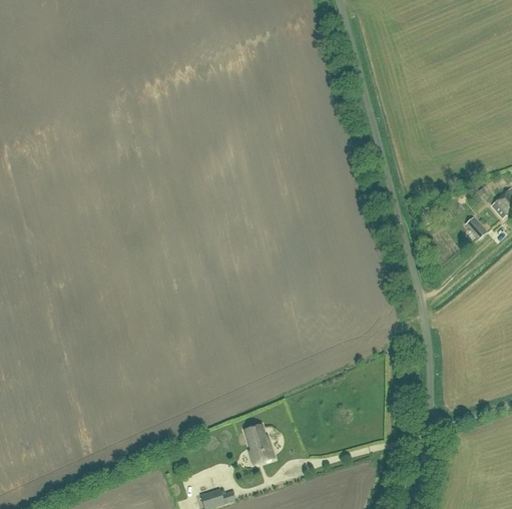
[(511,171),(508,168),(503,174),(510,180),(511,178),(511,171)]
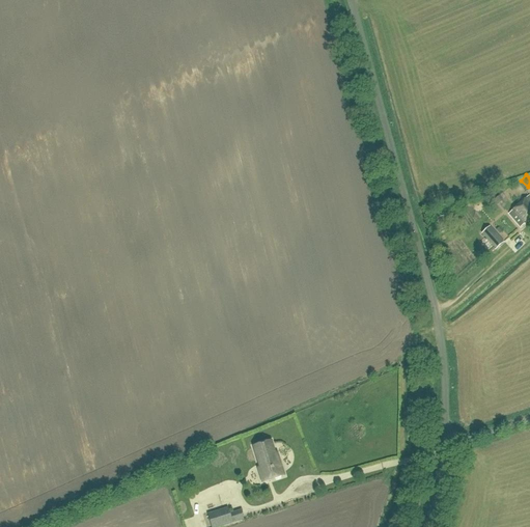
[(529,213),(529,195),(528,192),(507,211),(519,223),(529,213)]
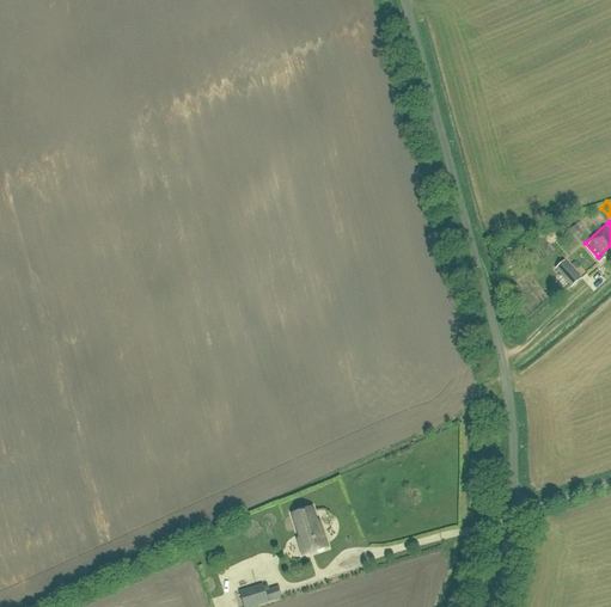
[(580,275),(563,257),(554,265),(570,283),(580,275)]
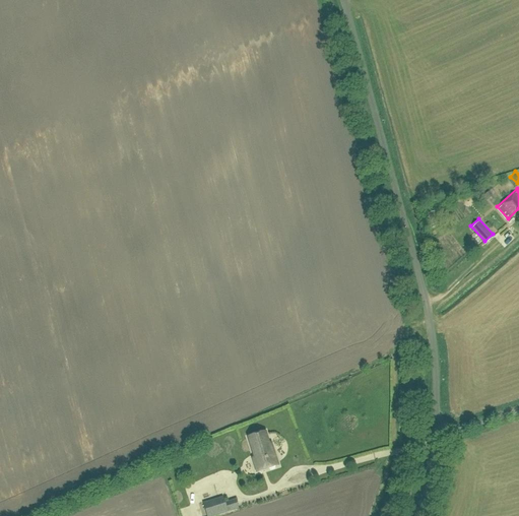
[(500,230),(503,233),(511,224),(508,221),(500,230)]
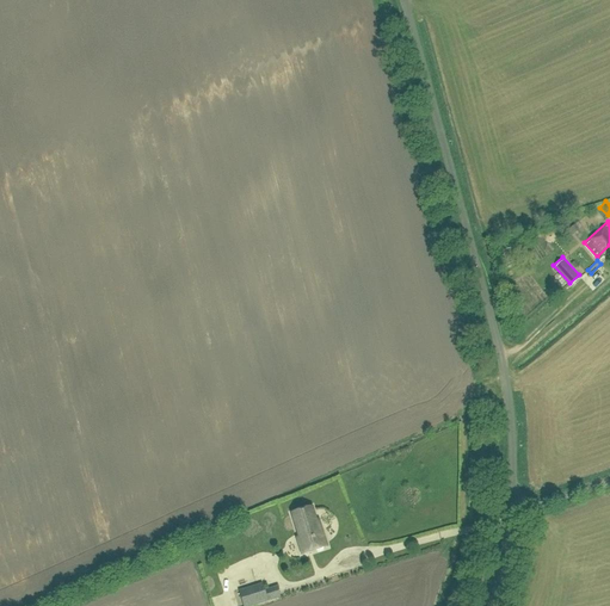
[(301,551),(326,543),(318,515),(315,517),(310,504),(290,509),(297,533),(295,535),(301,551)]
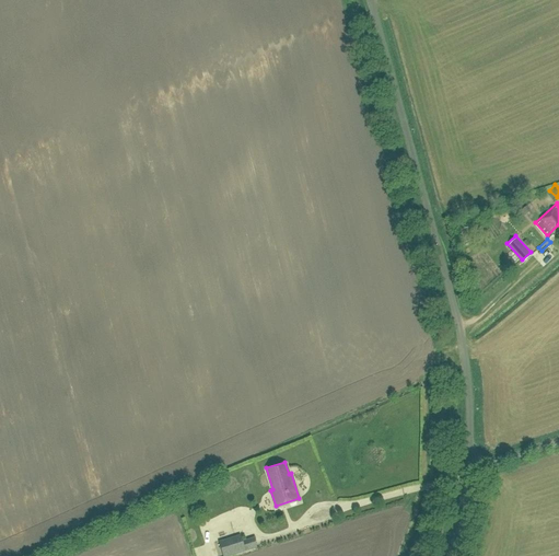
[(222,547),(245,540),(242,531),(219,539),(222,547)]
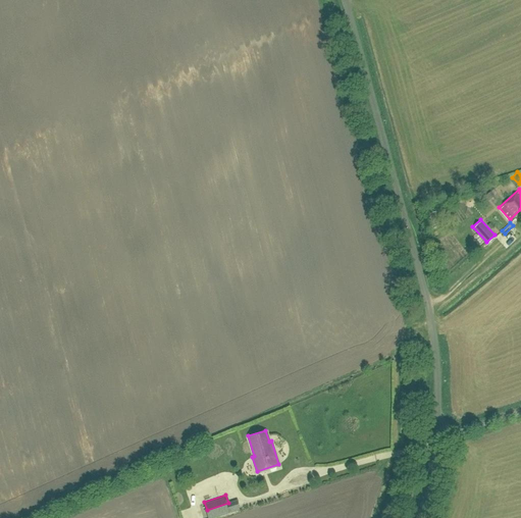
[(209,517),(230,513),(228,505),(208,509),(209,517)]
